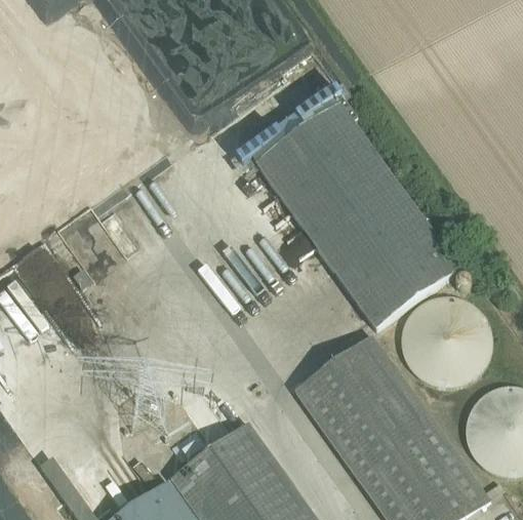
[(26,0),(38,22),(76,0),(93,0),(115,20),(105,0),(26,0)]
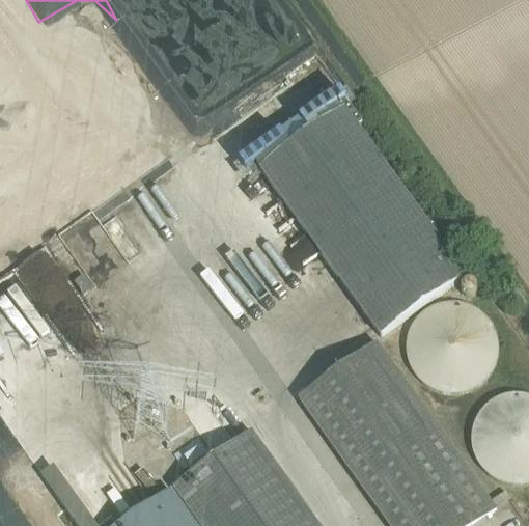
[(287,142),(258,164),(369,319),(380,333),(462,274),(451,259),(340,105),(307,129),(298,115),(278,130),(287,142)]
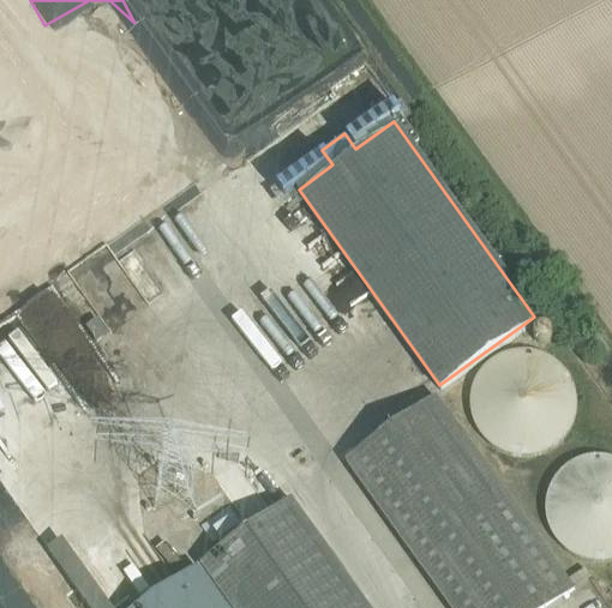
[(169,246),(162,252),(139,220),(127,228),(162,277),(191,258),(167,223),(159,229),(169,246)]
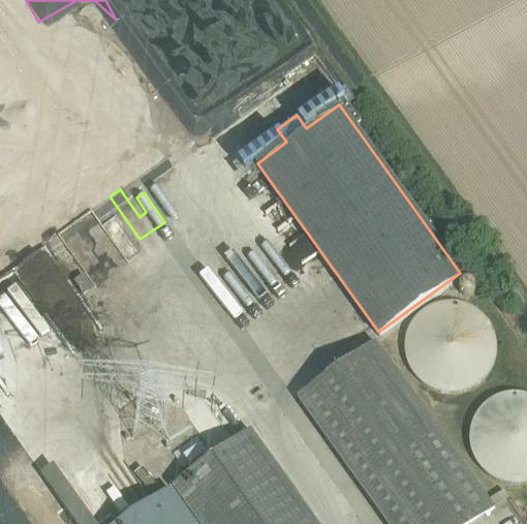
[(463,300),(450,299),(440,299),(431,303),(422,308),(414,315),(410,321),(406,330),(404,339),(404,353),(409,367),(416,376),(427,384),(442,390),(455,391),(469,387),(479,377),(488,368),(493,356),(496,342),(494,329),(483,311),(475,305),(463,300)]
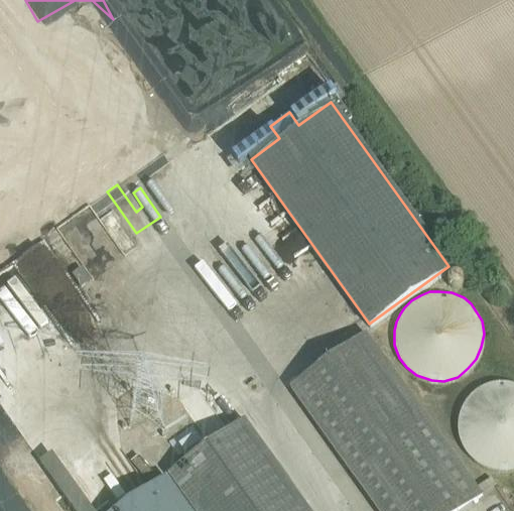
[(364,330),(288,384),(379,510),(457,510),(481,494),(364,330)]
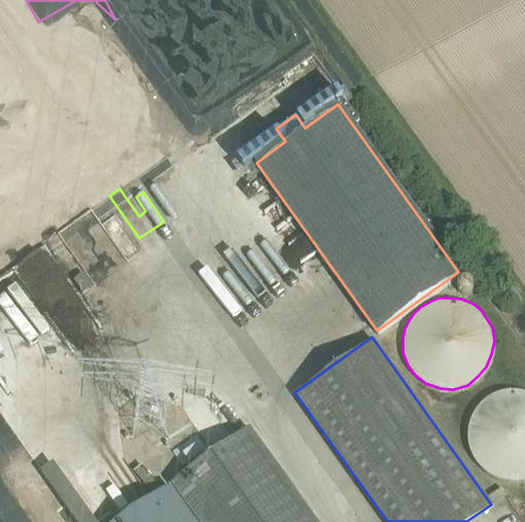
[(517,387),(512,387),(502,388),(492,391),(488,393),(484,396),(477,404),(471,412),(469,416),(466,425),(466,436),(467,445),(469,450),(471,454),(477,462),(484,470),(492,475),(497,477),(506,479),(512,479),(517,479),(524,477),(524,388),(522,388),(517,387)]
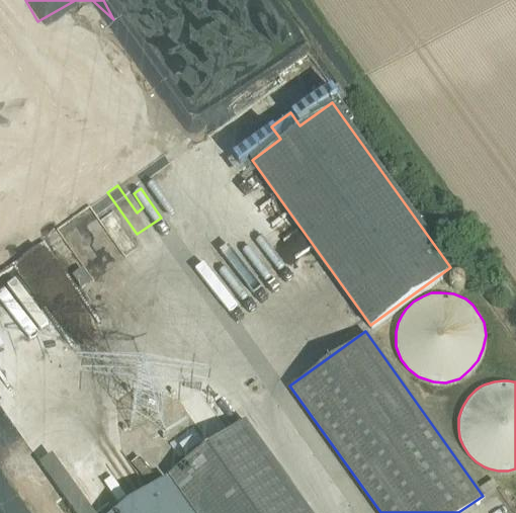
[(167,421),(182,445),(217,424),(201,400),(167,421)]
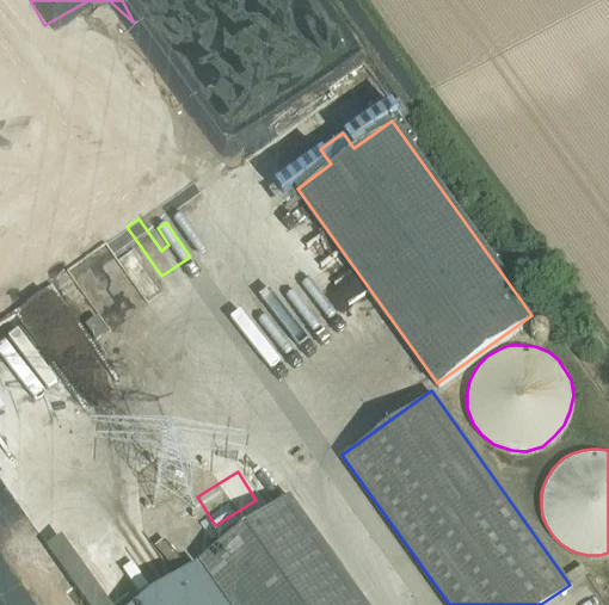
[(246,523),(198,557),(232,604),(367,604),(287,493),(246,523)]
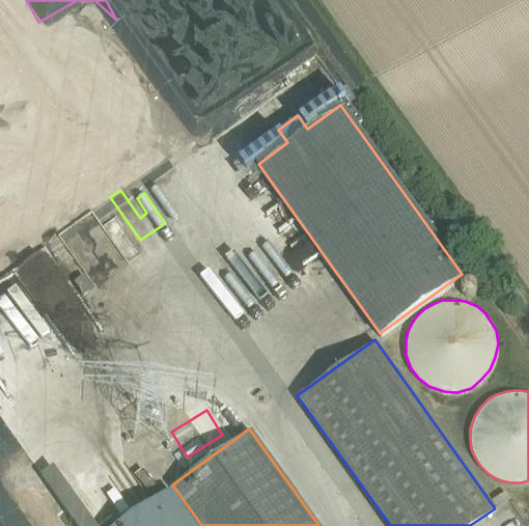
[(198,525),(170,486),(113,525),(198,525)]
